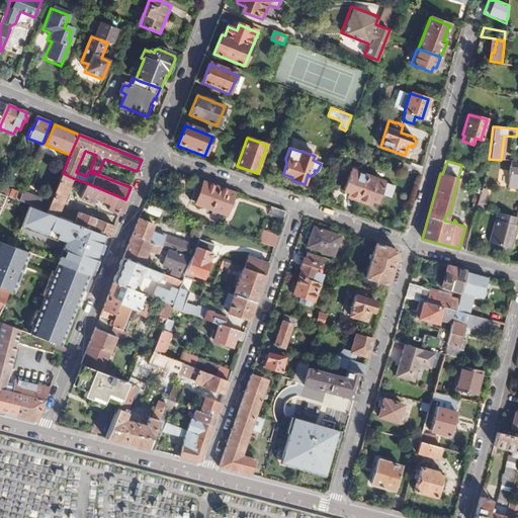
[(408,171),(419,175),(422,167),(411,163),(408,171)]
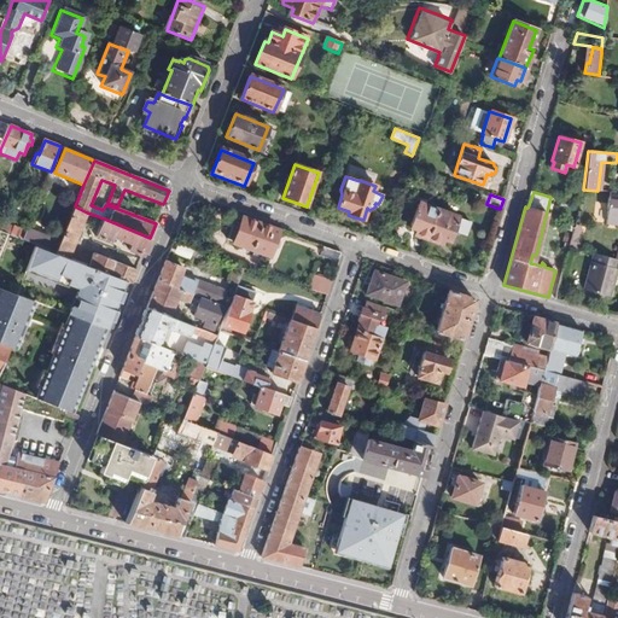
[(594,221),(605,222),(606,202),(595,200),(594,221)]
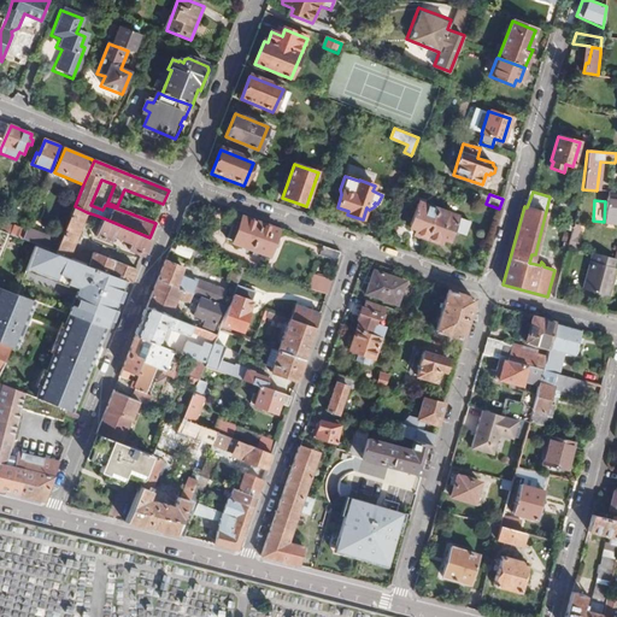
[(415,235),(427,239),(438,211),(418,205),(410,228),(416,230),(415,235)]
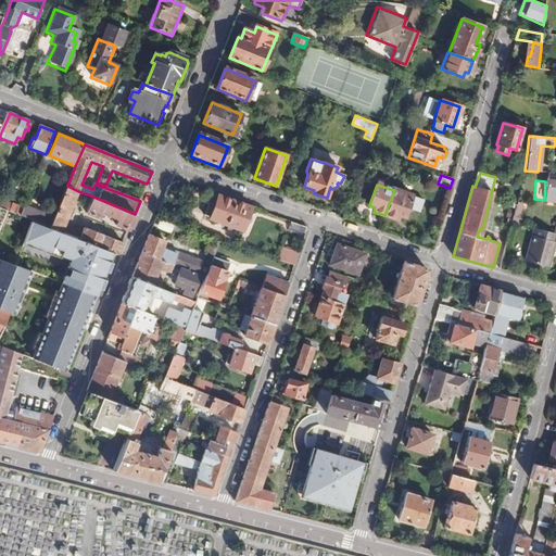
[(67,186),(54,216),(50,227),(113,251),(119,253),(124,243),(86,227),(83,228),(81,232),(67,227),(67,228),(63,227),(78,191),(67,186)]
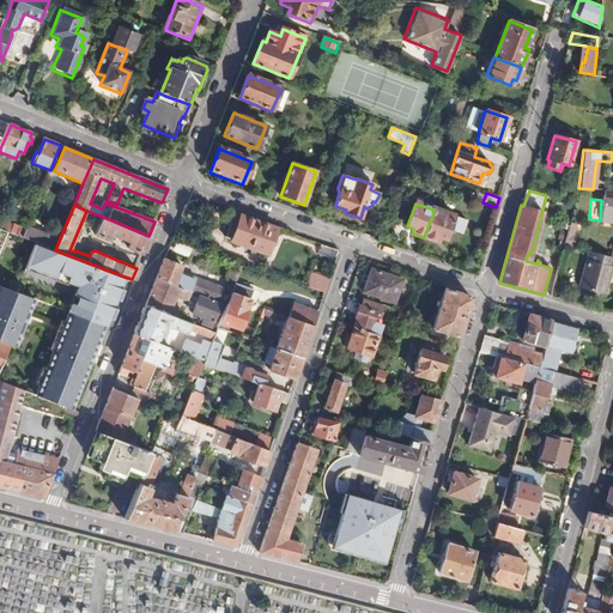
[(435,210),(424,237),(437,242),(438,237),(445,241),(454,217),(435,210)]
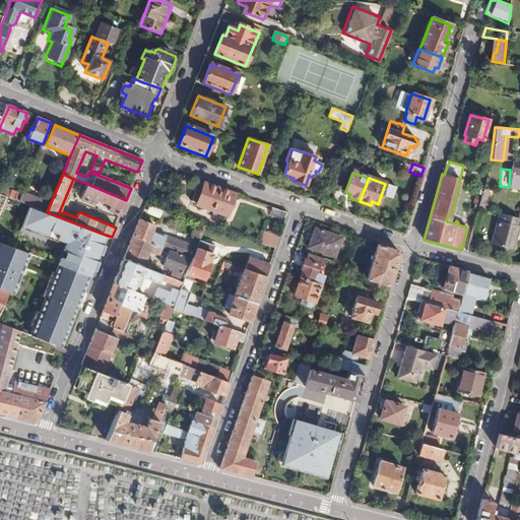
[(236,195),(200,183),(192,203),(198,205),(197,207),(228,217),(236,195)]
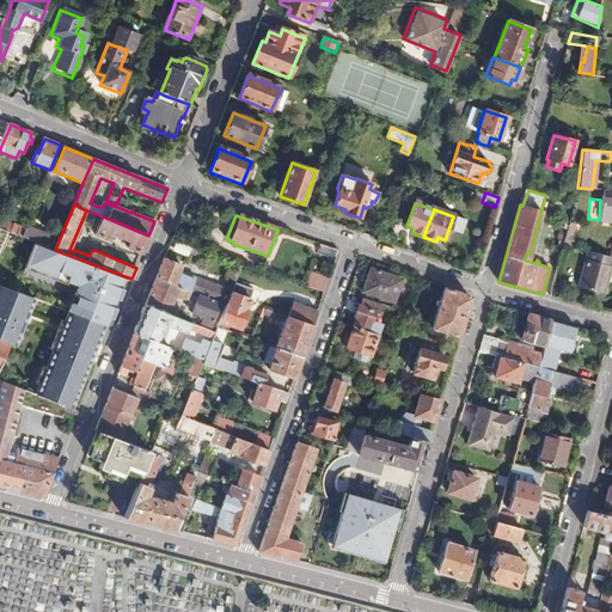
[(148,236),(103,216),(95,234),(108,240),(109,234),(130,243),(128,249),(141,255),(148,236)]
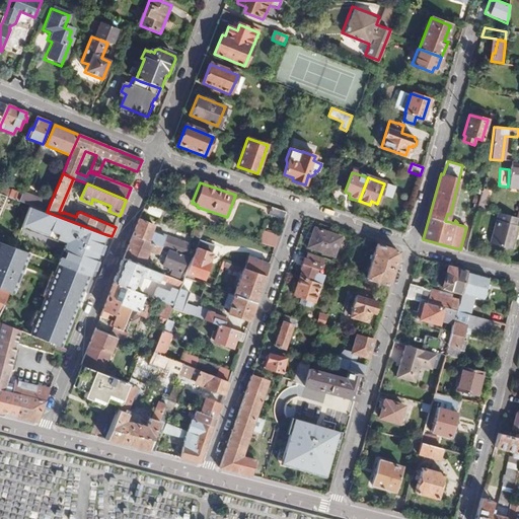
[(22,194),(2,184),(0,189),(0,192),(9,196),(19,201),(22,194)]
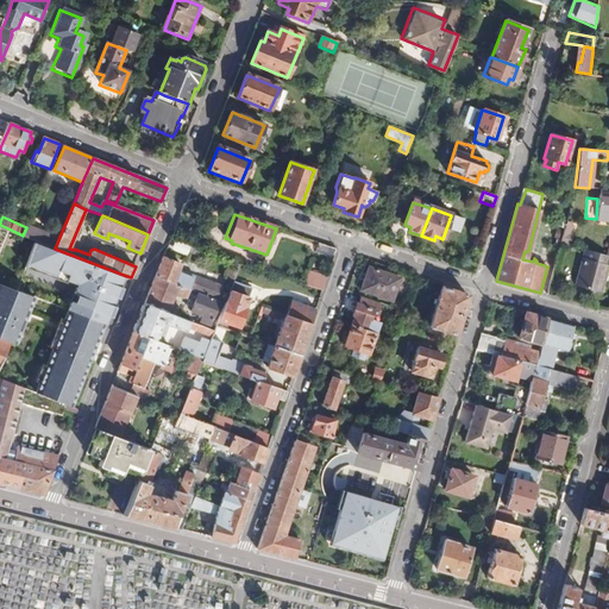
[(577,225),(566,221),(565,227),(562,244),(572,246),(577,225)]
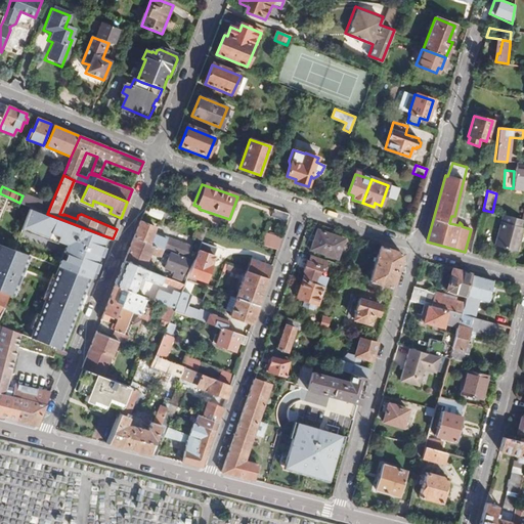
[(0,219),(9,198),(0,193),(0,219)]
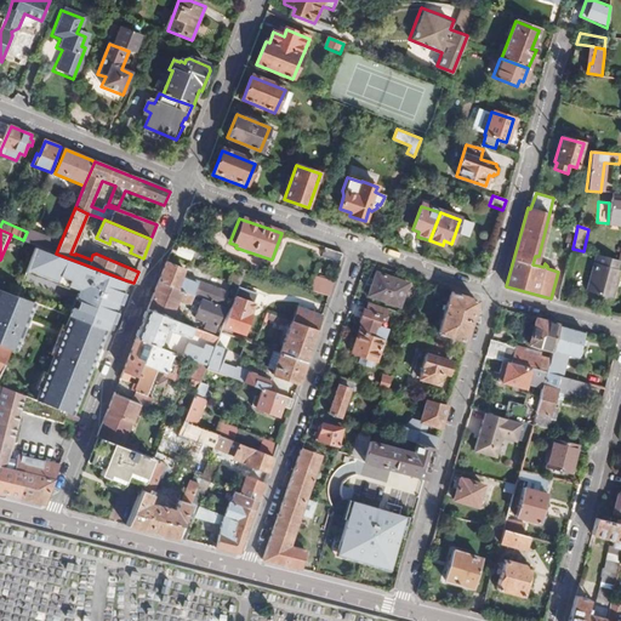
[(28,229),(27,232),(23,240),(33,244),(56,254),(61,241),(28,229)]
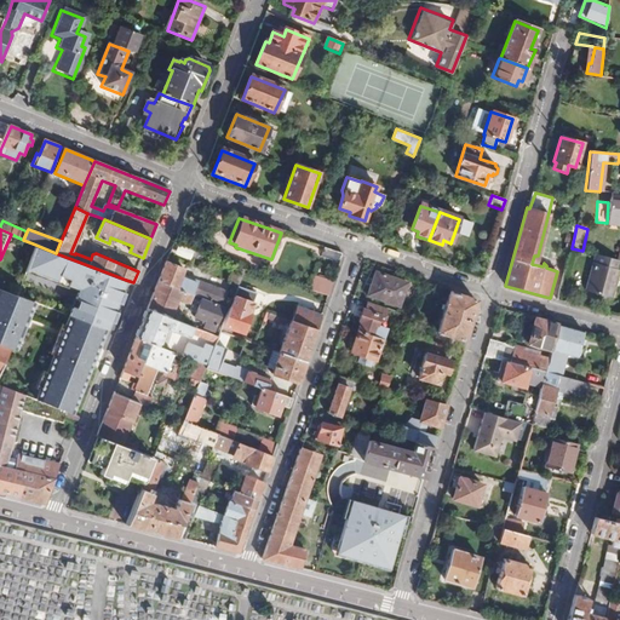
[(173,253),(189,259),(193,248),(177,242),(173,253)]
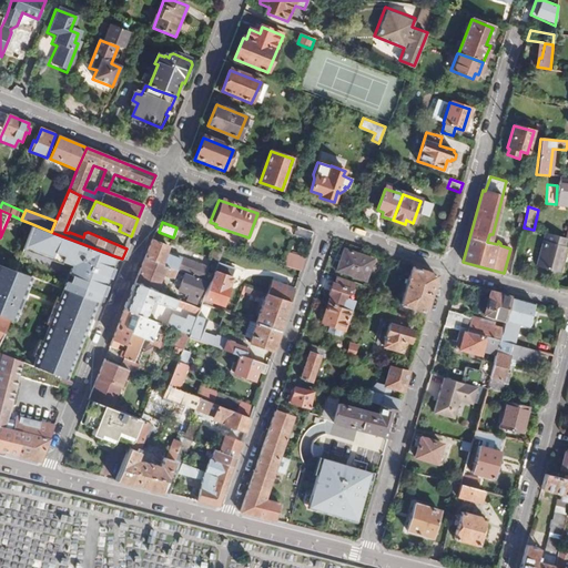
[(51,232),(30,223),(21,245),(70,263),(60,288),(64,290),(98,303),(115,256),(51,232)]
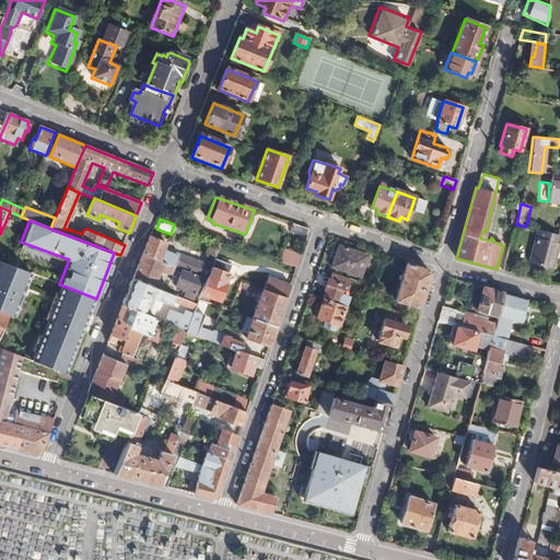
[(310,230),(293,224),(291,232),(306,237),(310,230)]
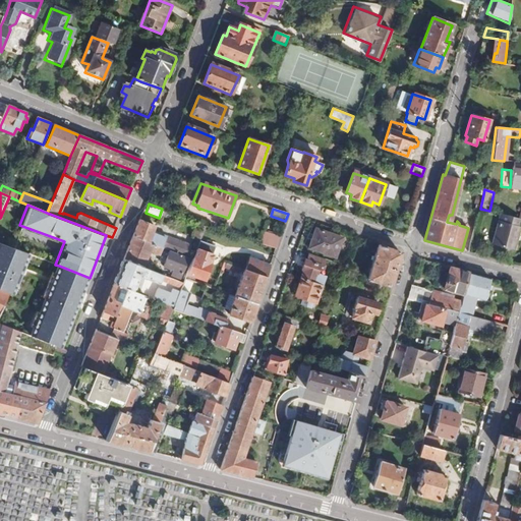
[(520,219),(518,219),(505,215),(503,223),(520,227),(520,222),(520,219)]
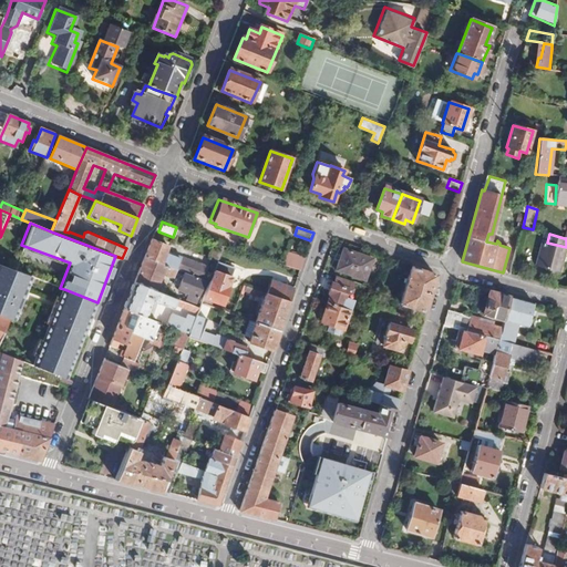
[(168,246),(153,240),(145,258),(176,270),(185,274),(204,280),(208,268),(166,253),(168,246)]
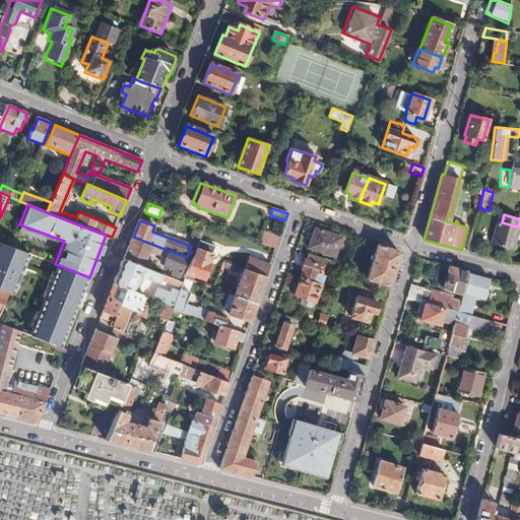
[(519,226),(502,222),(501,222),(495,245),(516,250),(519,234),(519,226)]
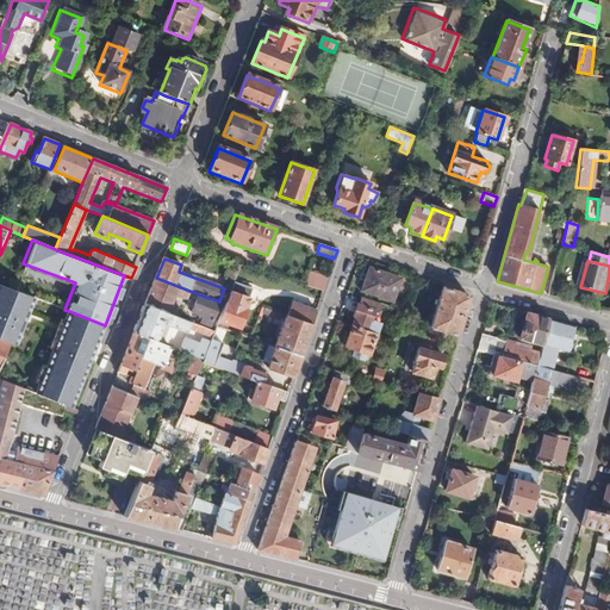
[(241,266),(232,262),(224,282),(234,286),(235,282),(241,266)]
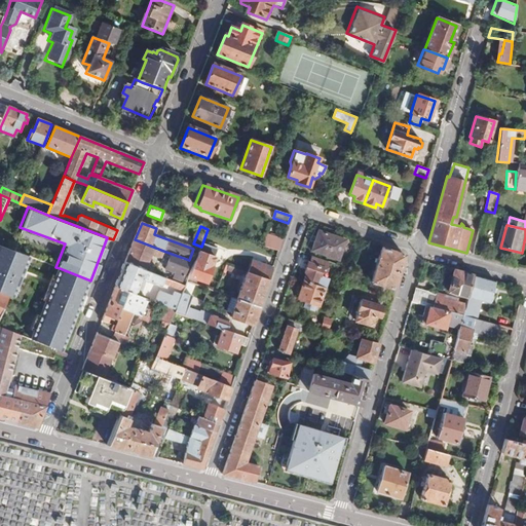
[(345,241),(317,231),(311,251),(338,260),(345,241)]
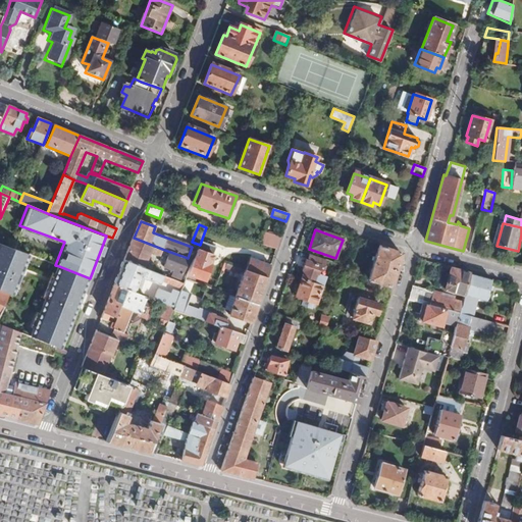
[(276,249),(280,238),(265,232),(261,245),(276,249)]
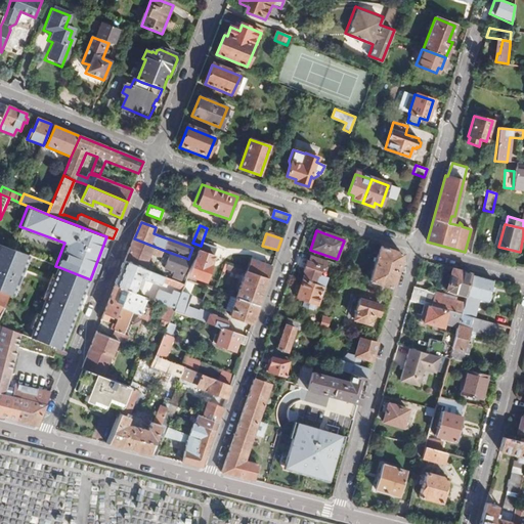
[(163,250),(134,238),(125,262),(148,271),(149,269),(146,267),(153,254),(160,256),(163,250)]
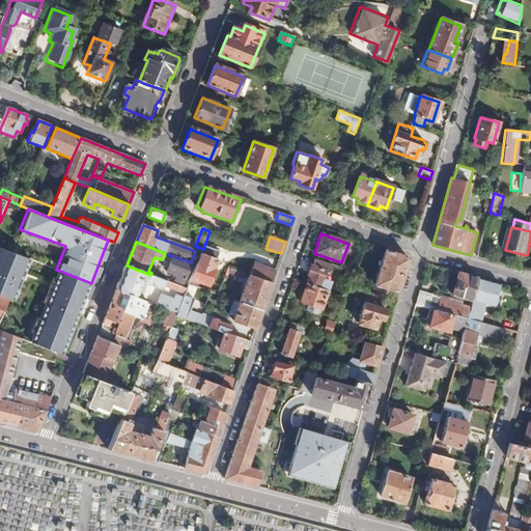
[(28,258),(15,253),(0,246),(0,296),(9,300),(28,258)]
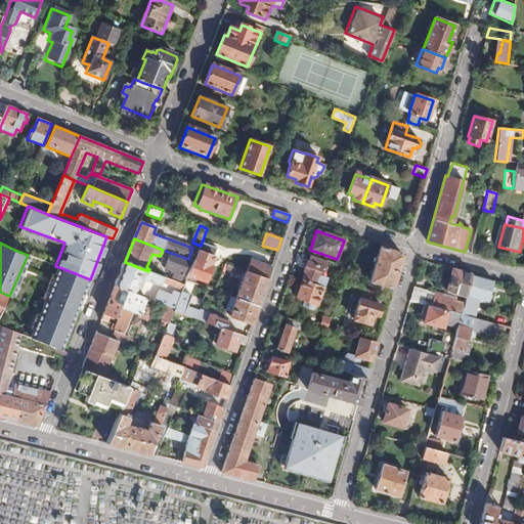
[(202,243),(201,246),(193,262),(187,278),(204,285),(217,249),(202,243)]
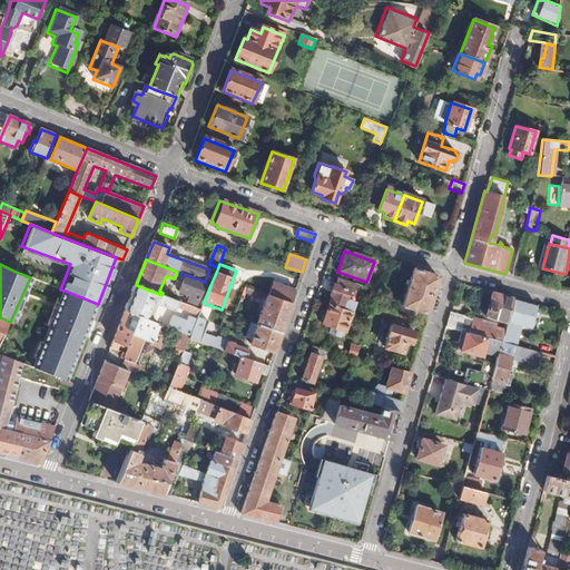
[(436,276),(411,267),(406,281),(403,279),(403,284),(405,285),(399,306),(426,314),(436,276)]
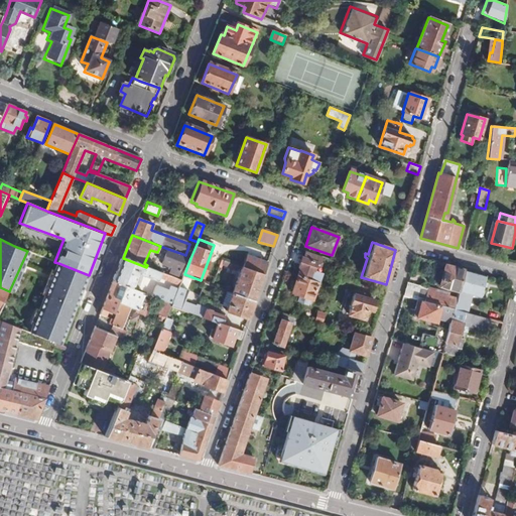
[(177,276),(185,255),(168,249),(161,265),(171,268),(169,273),(177,276)]
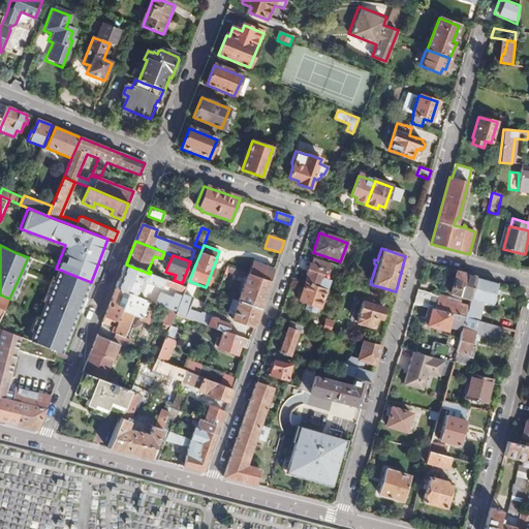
[(343,288),(345,283),(330,278),(329,281),(320,278),(325,261),(312,257),(310,265),(309,265),(306,274),(307,274),(305,282),(312,285),(327,289),(341,296),(343,288)]
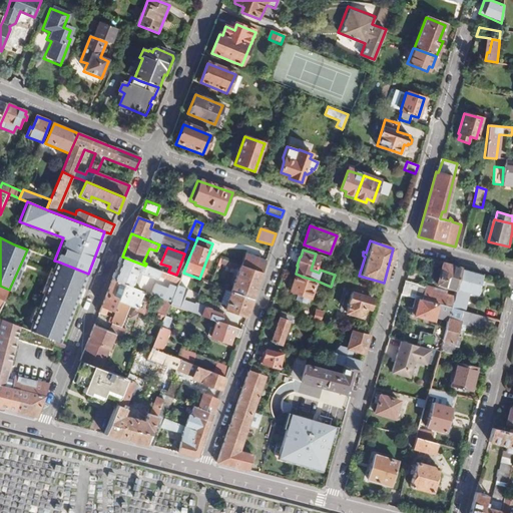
[(262,275),(266,262),(244,254),(240,267),(241,267),(262,275)]
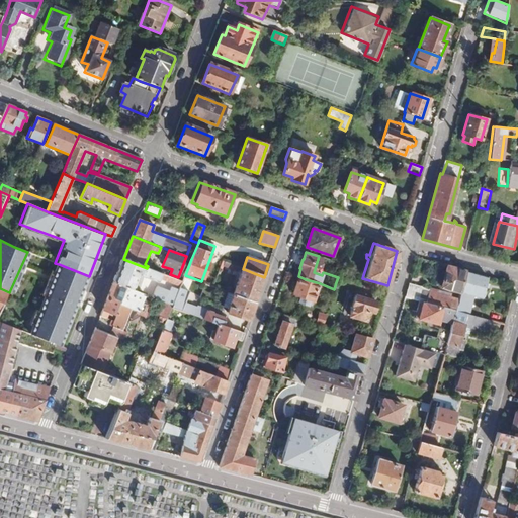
[(147,268),(123,259),(121,266),(114,282),(133,290),(139,275),(157,282),(158,278),(180,287),(182,282),(147,268)]
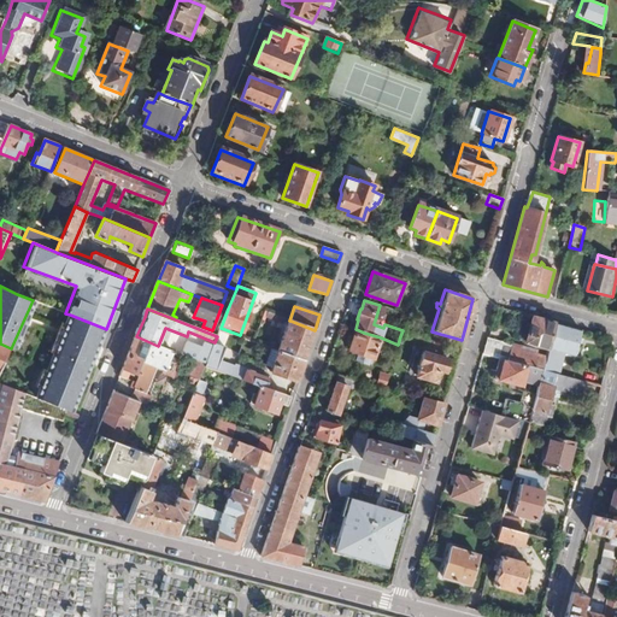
[(303,362),(315,330),(291,321),(289,321),(269,313),(268,319),(285,324),(286,323),(288,324),(283,338),(278,353),(303,362)]
